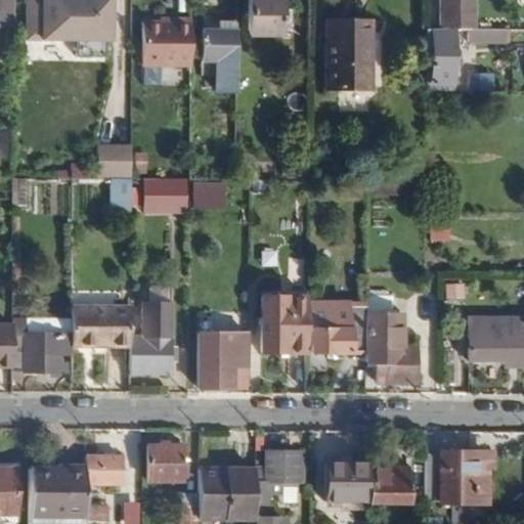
[(13,30),(13,0),(0,0),(0,31),(13,30)]
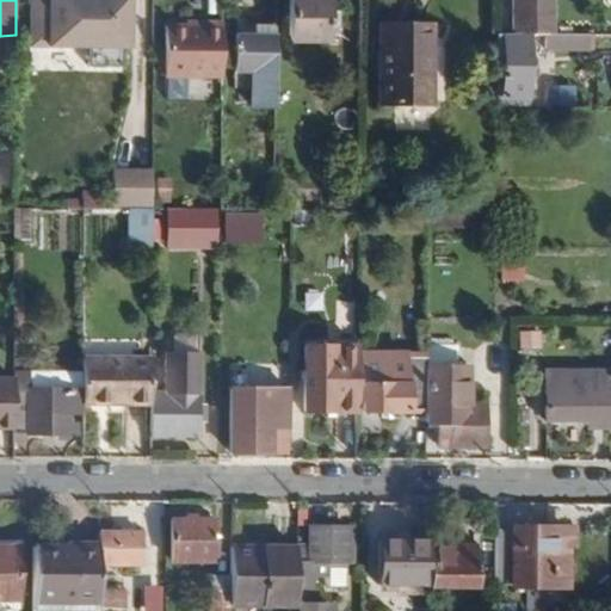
[(31,0),(31,48),(90,49),(90,69),(124,69),(124,49),(129,50),(130,0),(31,0)]
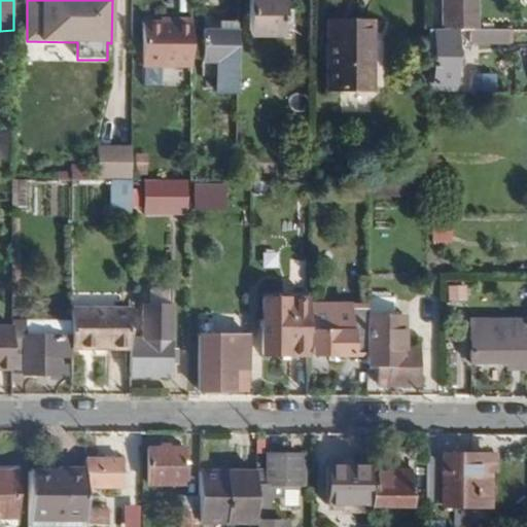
[(282,12),(282,0),(251,0),(250,37),(282,37),(282,25),(282,12)]
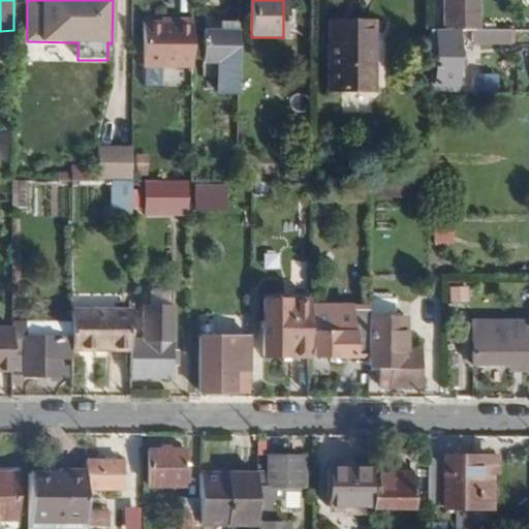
[(478,31),(477,0),(444,0),(444,31),(461,31),(469,32),(478,31)]
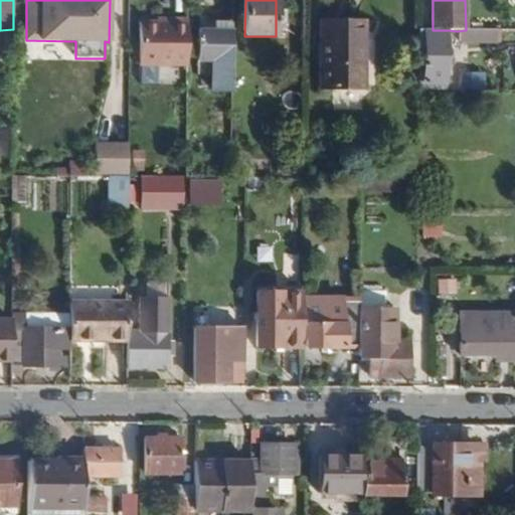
[(285,24),(286,12),(276,12),(276,24),(285,24)]
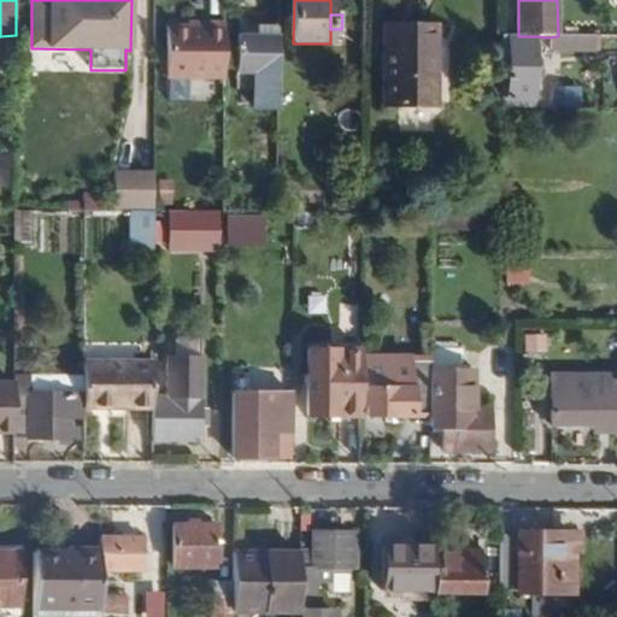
[(225,80),(227,24),(189,23),(189,28),(169,27),(168,78),(171,78),(206,80),(225,80)]
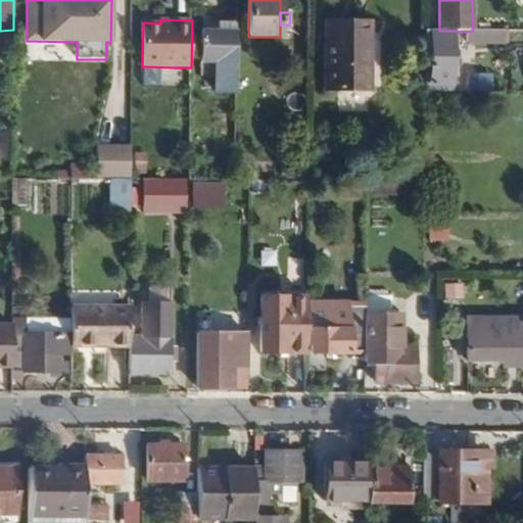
[(236,32),(236,20),(217,20),(217,32),(236,32)]
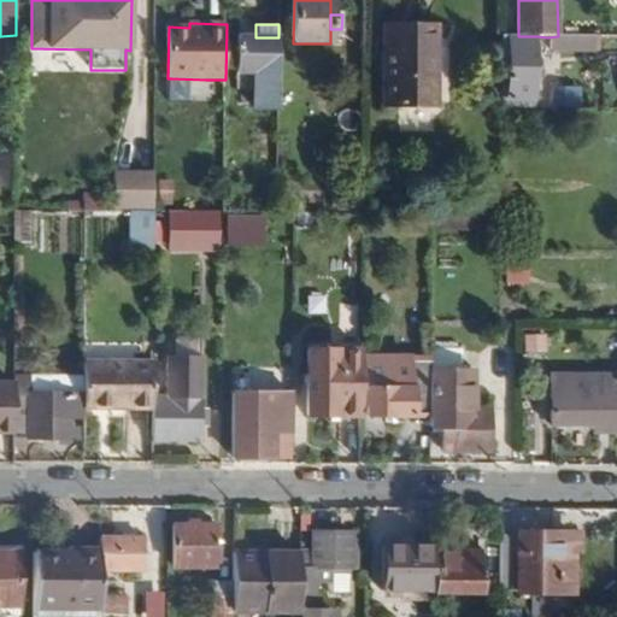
[(385,28),(383,106),(435,107),(435,28),(385,28)]
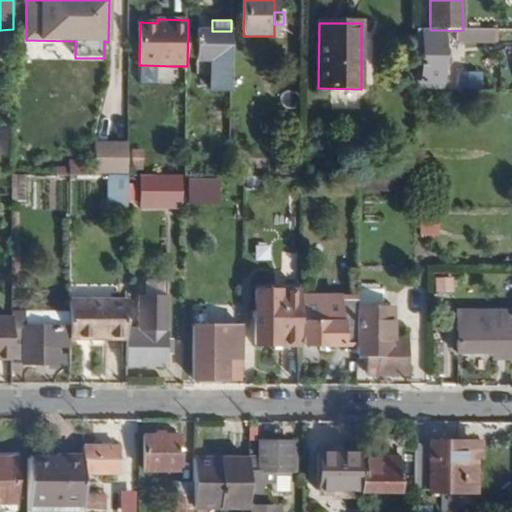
[(445,91),(445,85),(422,85),(423,30),(416,30),(416,91),(445,91)]
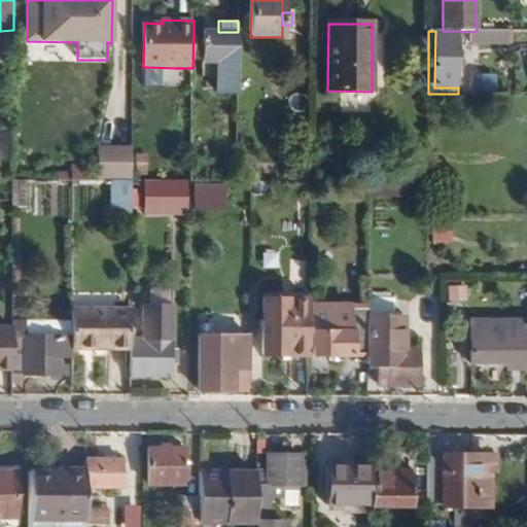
[(458,88),(459,31),(443,31),(435,31),(434,88),(458,88)]
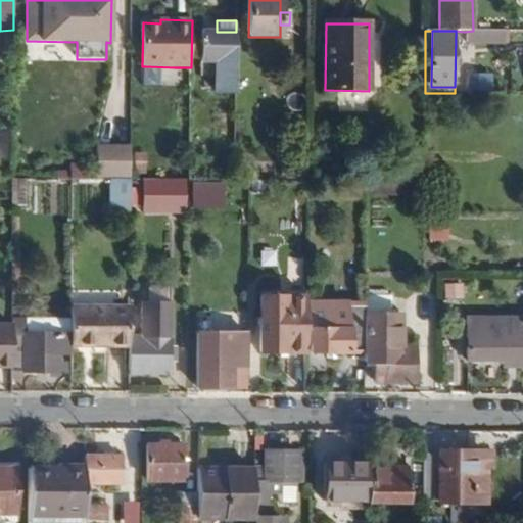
[(522,43),(522,31),(473,31),(464,32),(464,43),(522,43)]
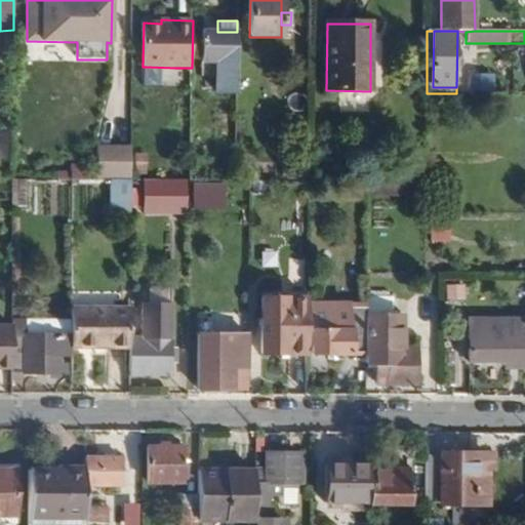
[(237,92),(237,32),(217,32),(204,32),(204,63),(215,64),(214,92),(237,92)]
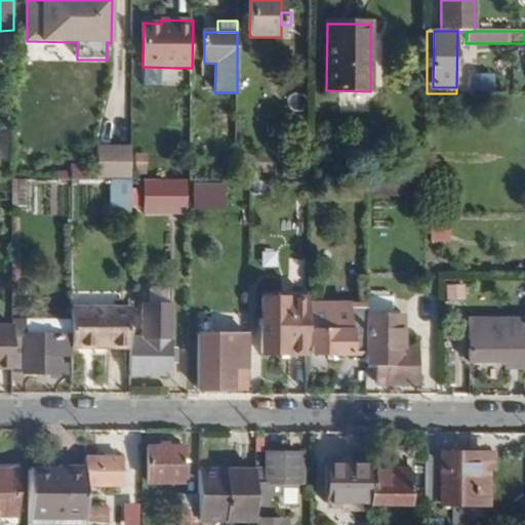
[(214,92),(215,64),(204,63),(203,92),(214,92)]
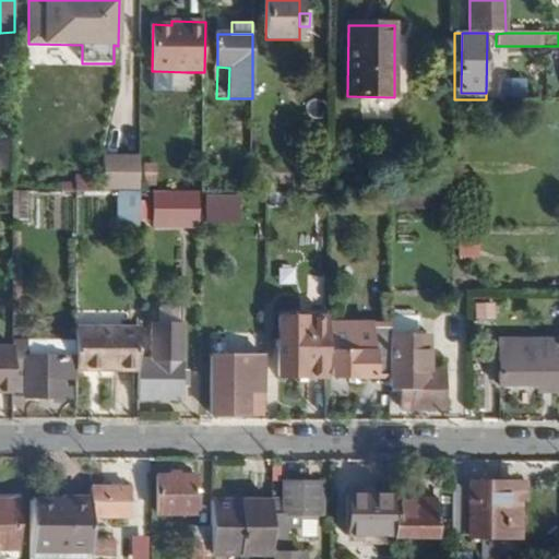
[(187,92),(187,72),(155,71),(155,92),(187,92)]
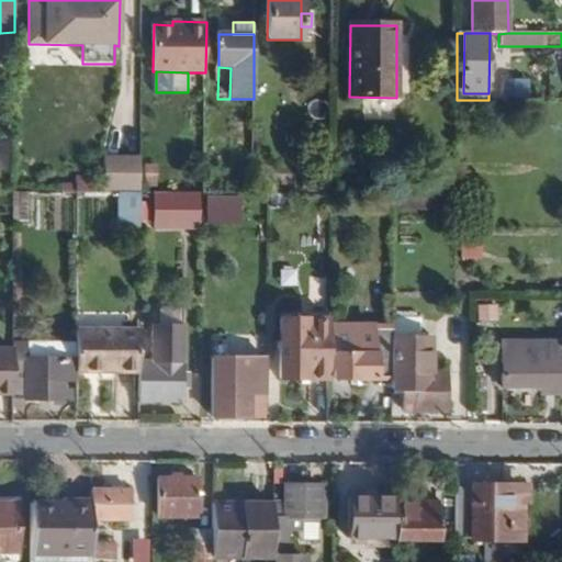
[(504,81),(504,97),(528,98),(529,81),(504,81)]
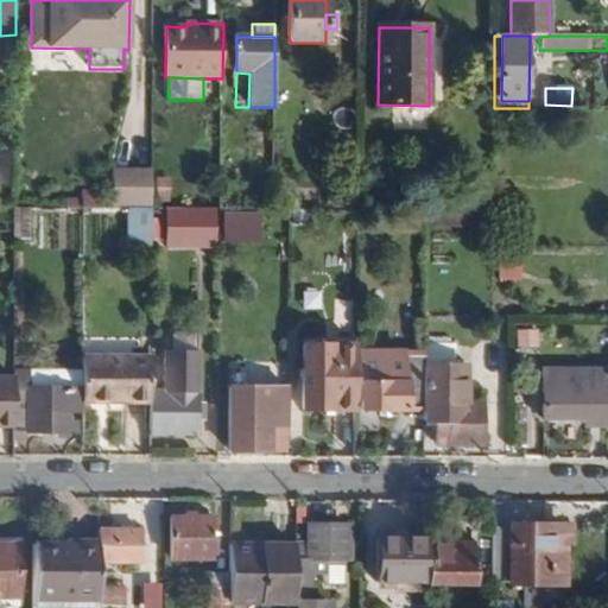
[(537,131),(553,132),(555,115),(538,114),(537,131)]
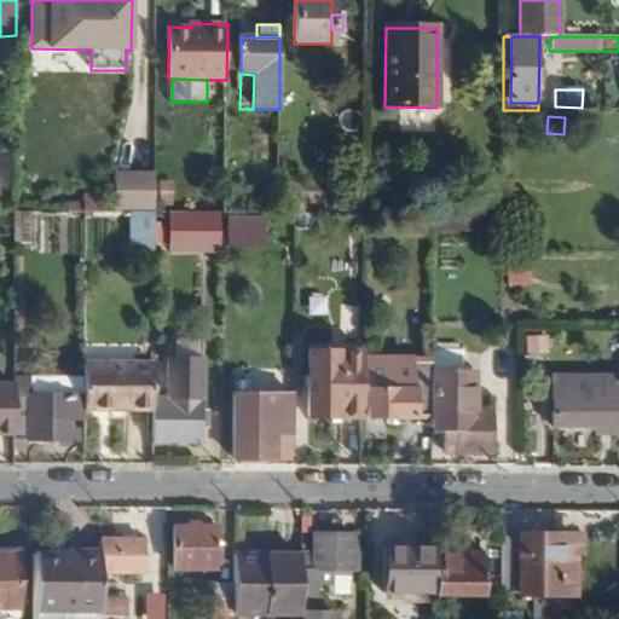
[(111,209),(152,208),(151,169),(110,169),(111,209)]
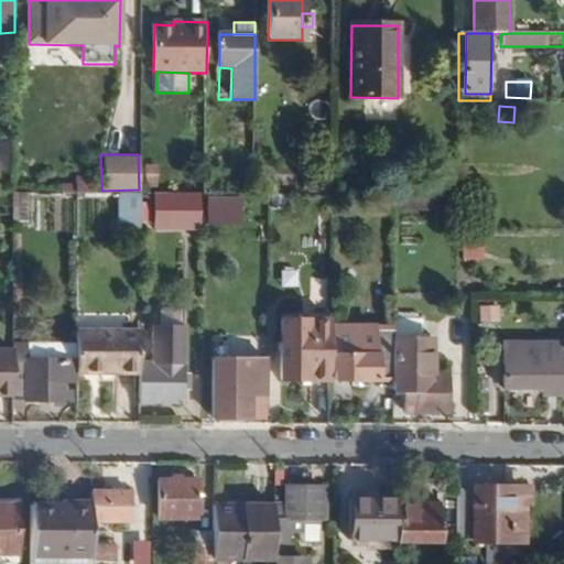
[(95,194),(95,177),(77,177),(76,185),(63,185),(63,194),(78,194),(95,194)]
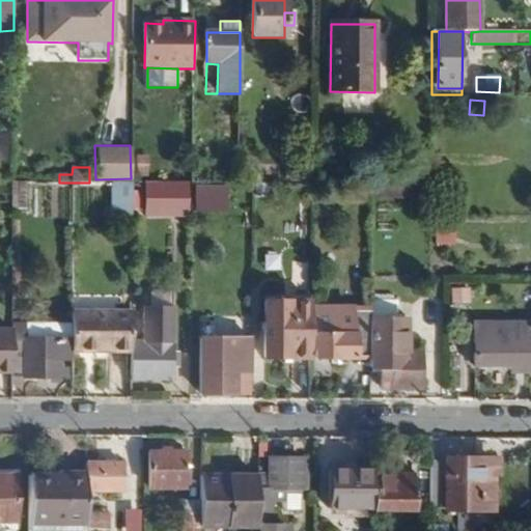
[(187,170),(165,169),(165,180),(187,182),(187,170)]
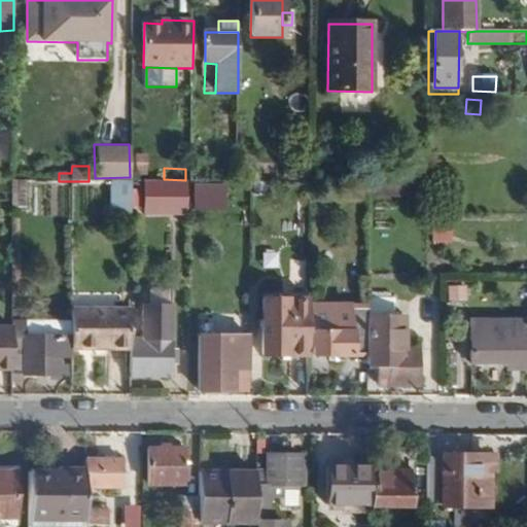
[(237,182),(237,169),(216,169),(216,182),(237,182)]
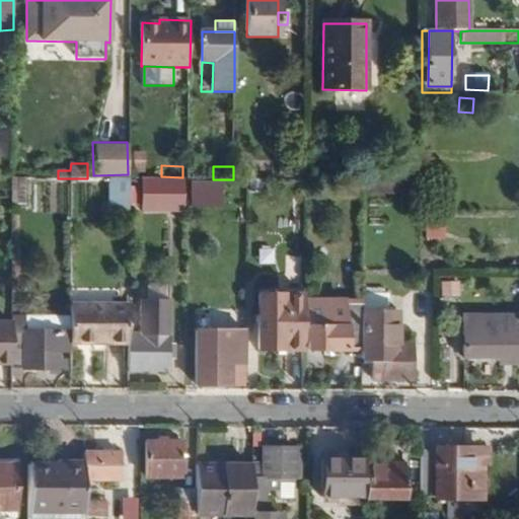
[(26,206),(26,178),(13,177),(13,206),(26,206)]
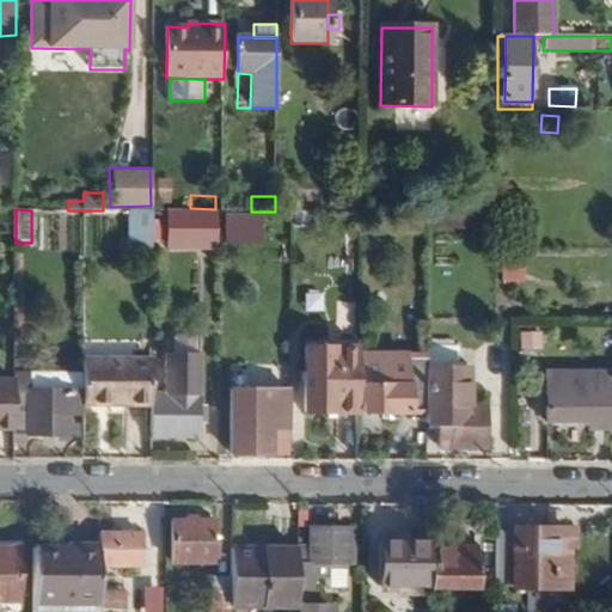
[(153,246),(153,210),(103,210),(85,210),(84,256),(132,257),(132,248),(153,246)]
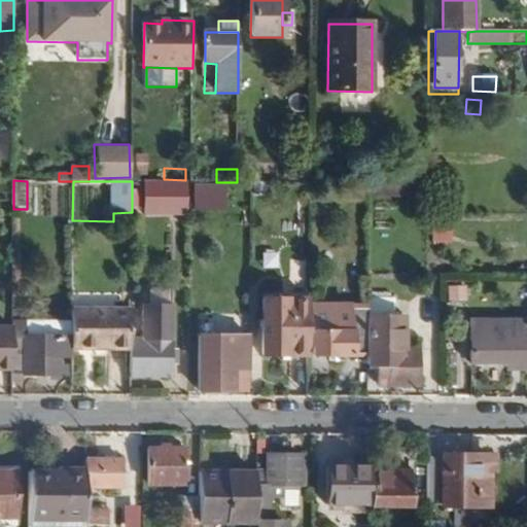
[(196,185),(196,209),(231,211),(232,186),(196,185)]
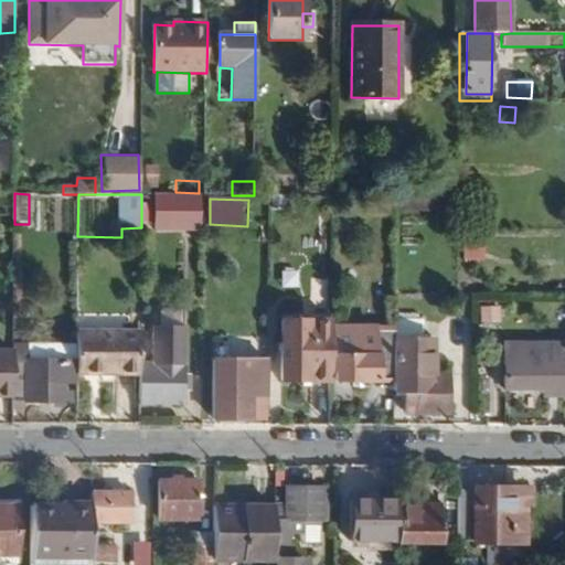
[(202,232),(203,200),(156,200),(155,232),(202,232)]
